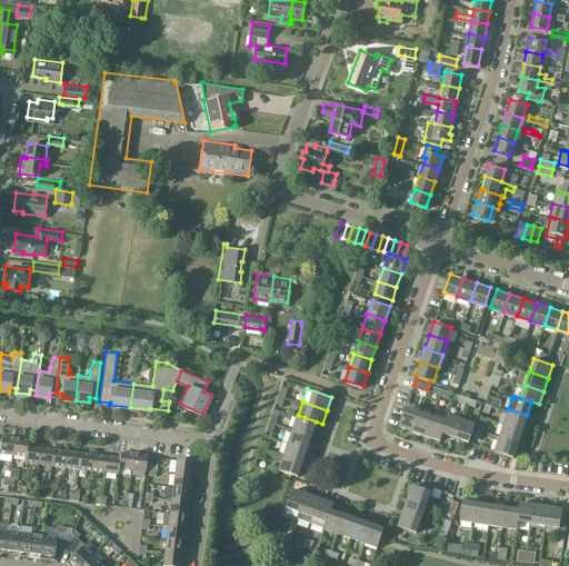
[(399,425),(413,429),(419,411),(406,406),(399,425)]
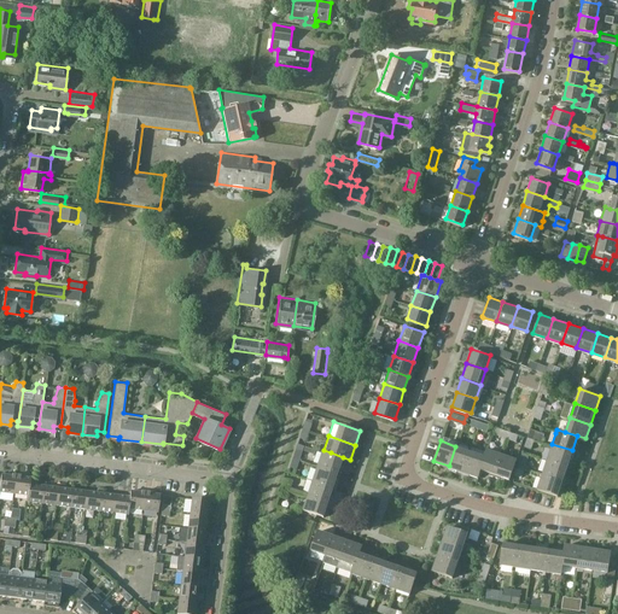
[(567,465),(572,450),(552,444),(547,458),(567,465)]
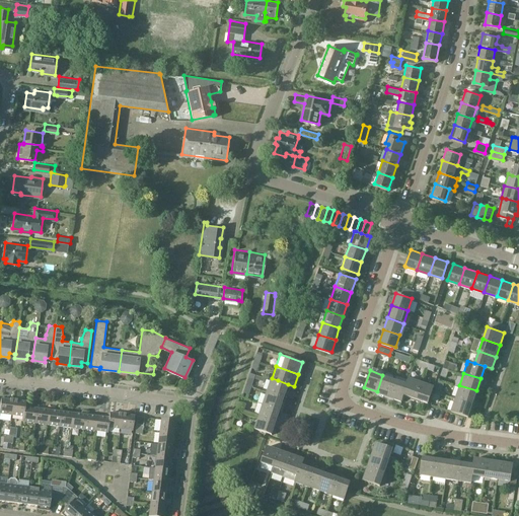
[(401,399),(403,393),(409,379),(396,374),(394,379),(388,395),(401,399)]
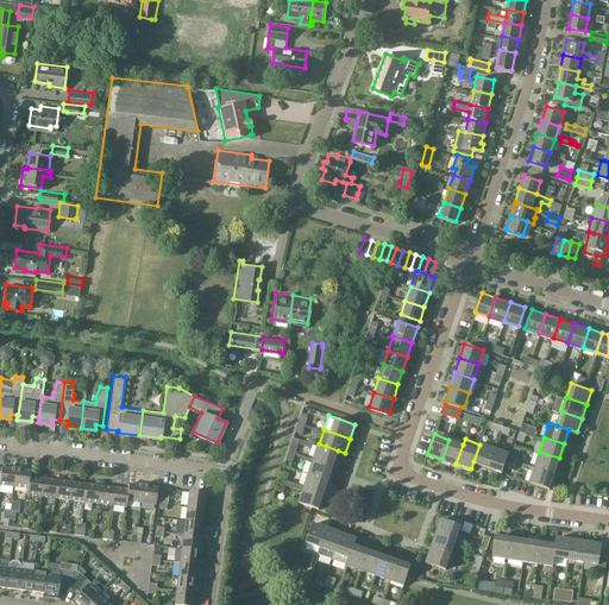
[(463,445),(449,440),(443,459),(456,464),(463,445)]
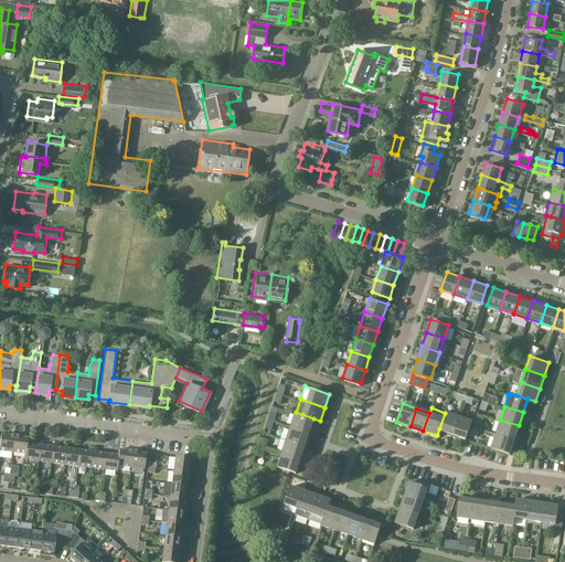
[(445,410),(445,413),(439,428),(452,433),(458,414),(445,410)]
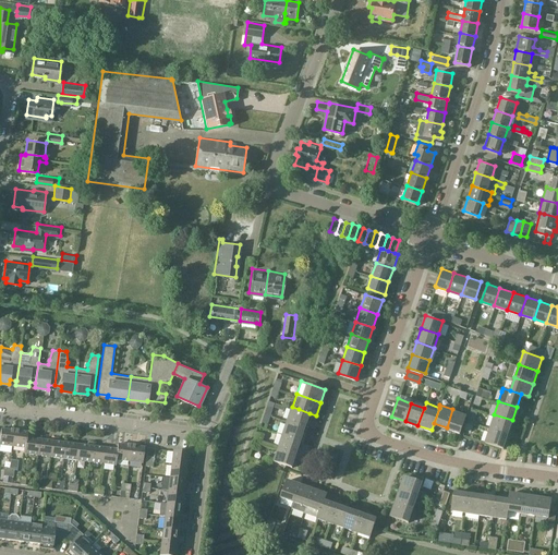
[(291,407),(287,420),(305,425),(310,413),(299,409),(292,407),(291,407)]
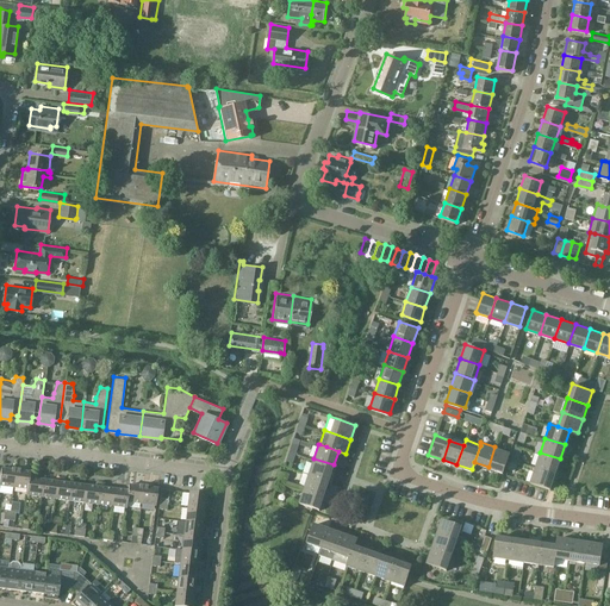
[(495,447),(489,467),(503,472),(510,451),(495,447)]
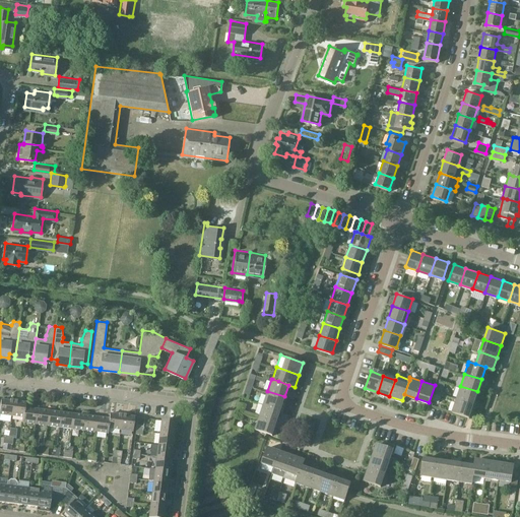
[(460,386),(456,398),(473,403),(477,391),(460,386)]
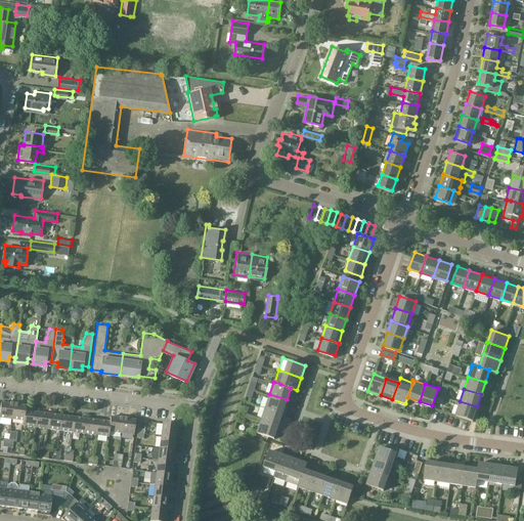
[(269,394),(265,406),(282,411),(287,399),(269,394)]
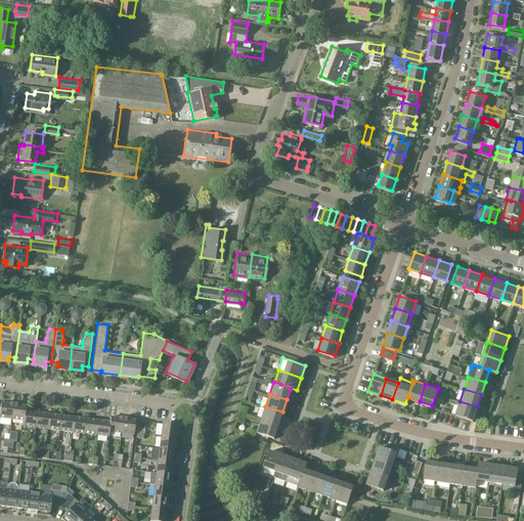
[(1,400),(0,405),(0,416),(11,417),(13,402),(1,400)]
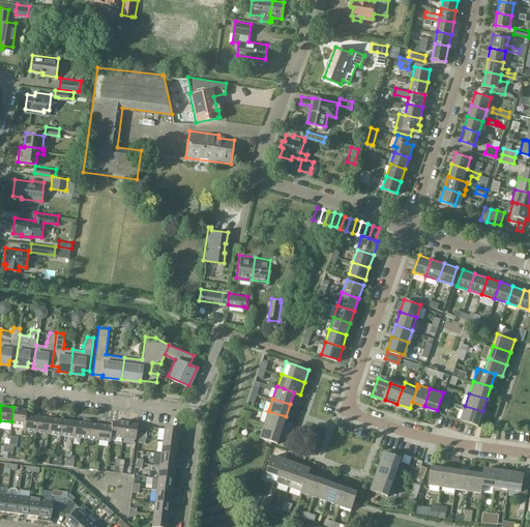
[(478,423),(482,411),(465,406),(461,418),(478,423)]
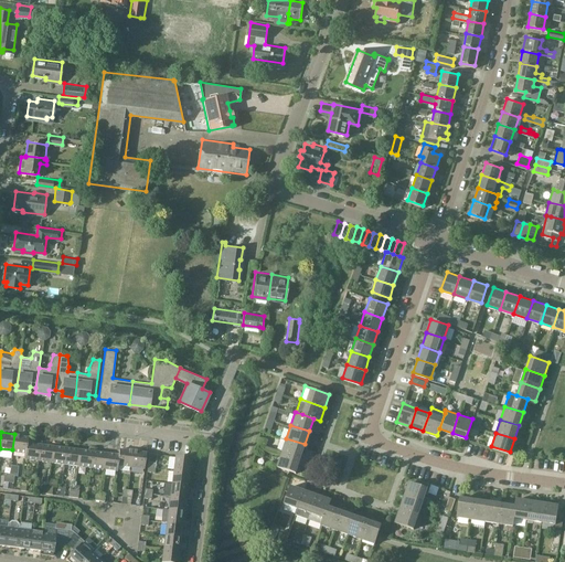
[(12,449),(25,452),(27,441),(28,442),(28,436),(14,434),(12,449)]
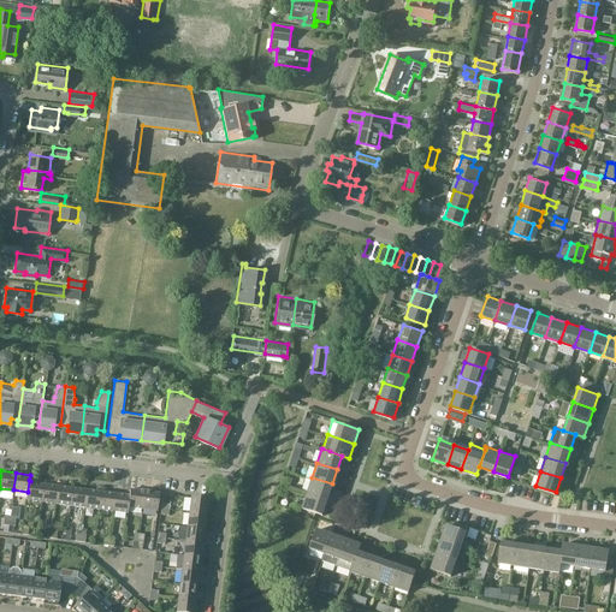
[(312,477),(307,492),(327,498),(332,483),(312,477)]
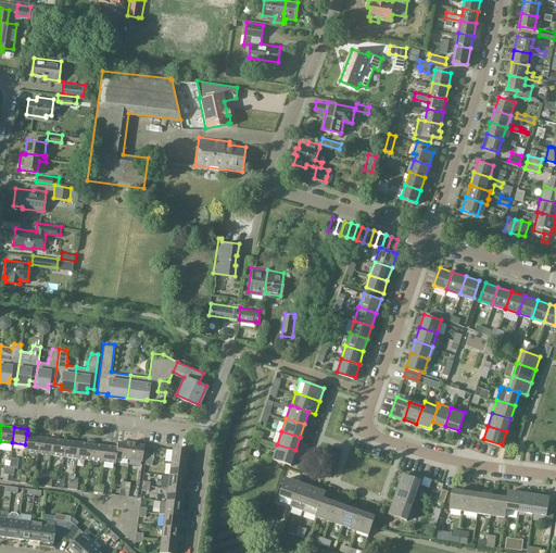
[(24,450),(38,452),(40,436),(27,435),(26,434),(25,444),(24,450)]
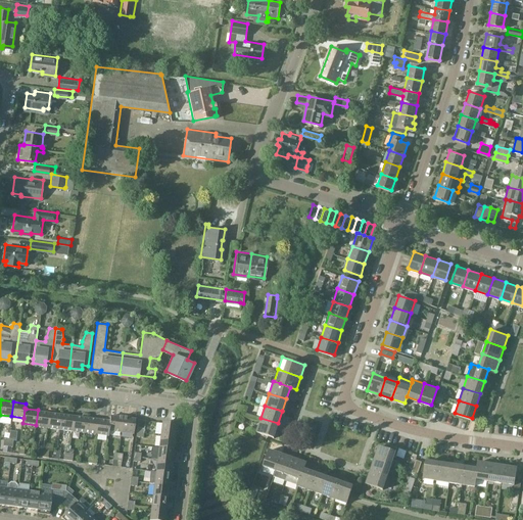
[(36,425),(47,426),(49,412),(38,410),(36,425)]
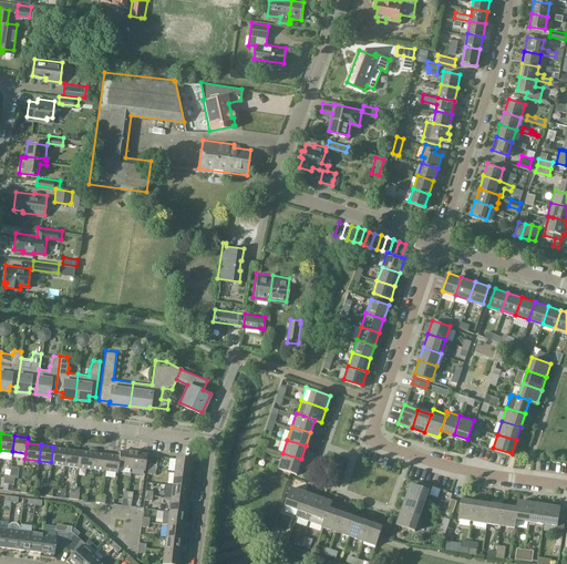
[(51,462),(64,464),(66,448),(53,447),(51,462)]
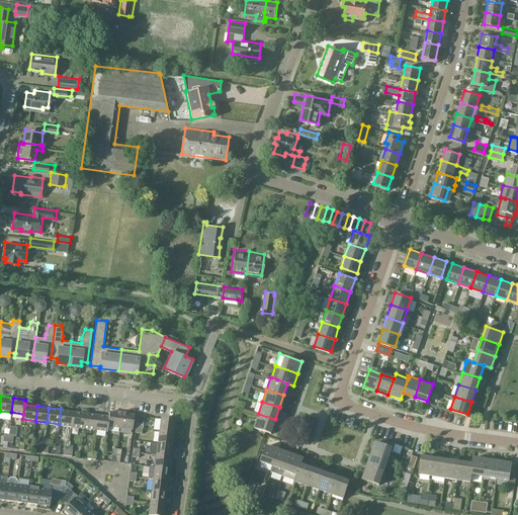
[(59,424),(71,425),(73,411),(61,409),(59,424)]
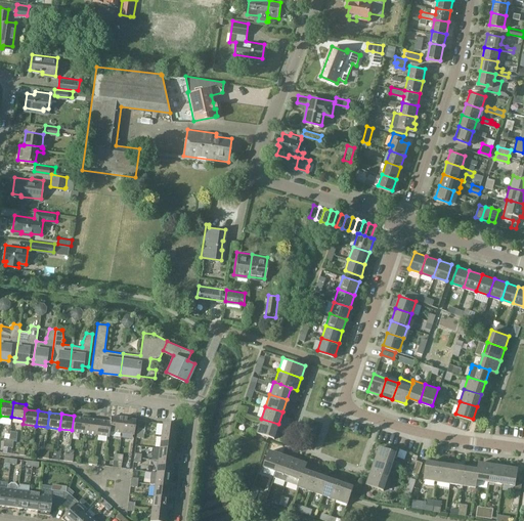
[(108,430),(121,431),(123,417),(111,415),(110,420),(108,430)]
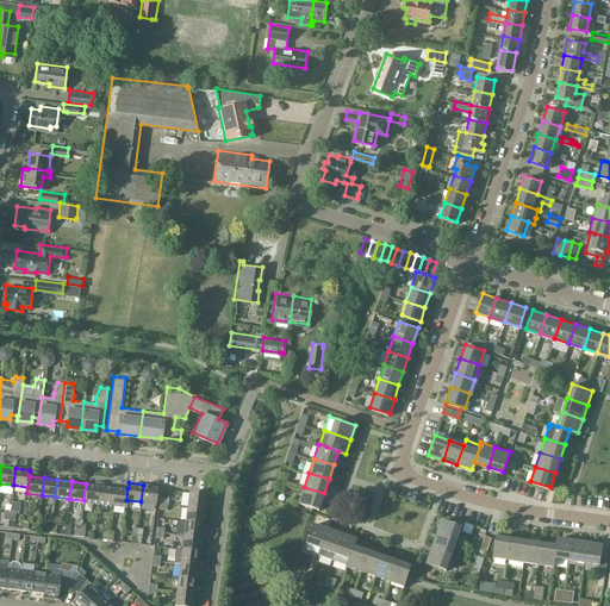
[(100,485),(86,483),(83,500),(99,503),(100,485)]
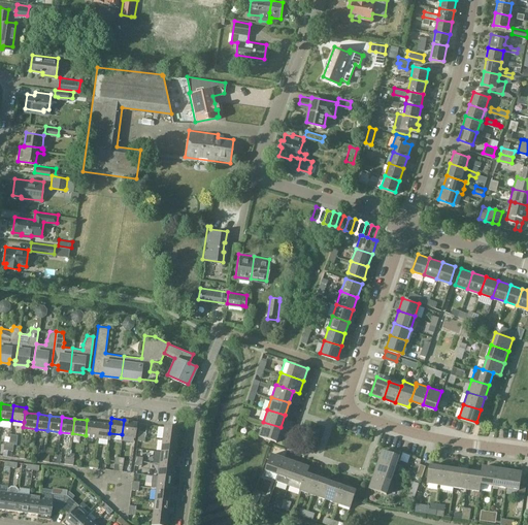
[(99,422),(87,420),(86,435),(97,436),(99,422)]
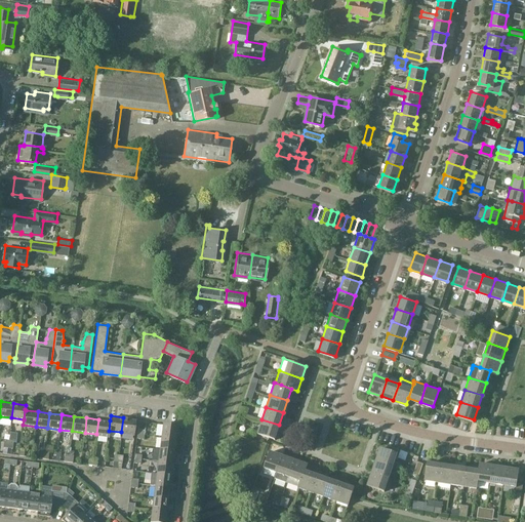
[(135,418),(123,417),(121,432),(133,434),(135,418)]
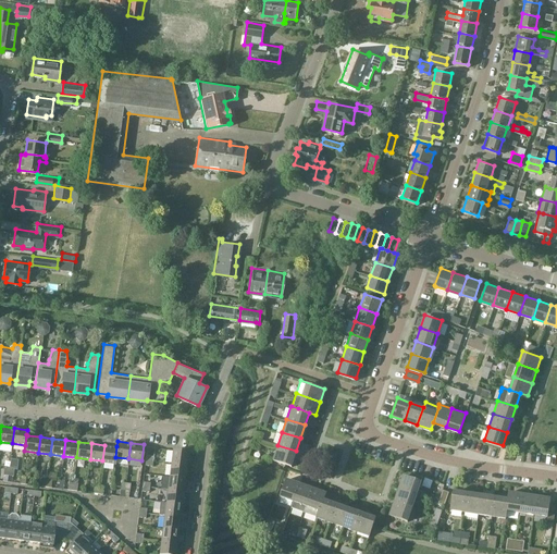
[(116,446),(104,445),(102,460),(115,463),(115,457),(116,446)]
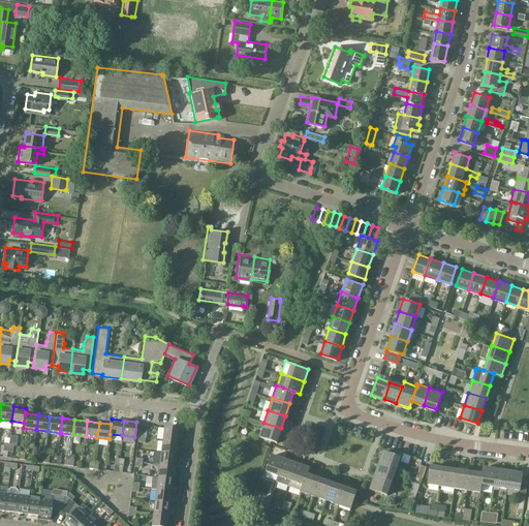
[(139,423),(137,435),(145,436),(147,424),(139,423)]
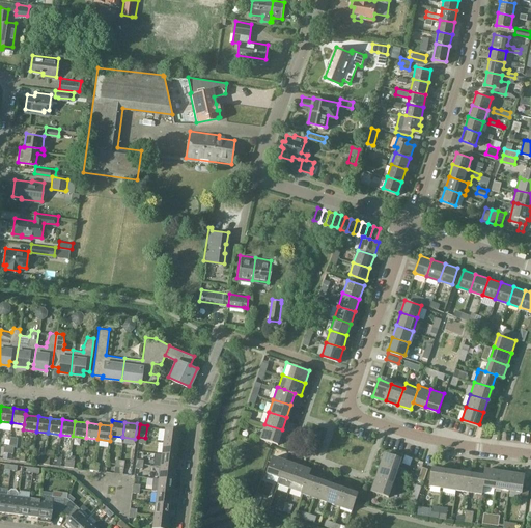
[(278,443),(282,429),(264,424),(260,437),(278,443)]
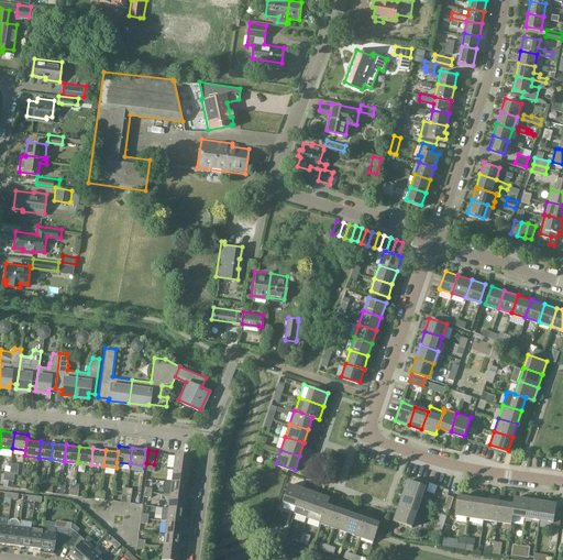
[(174,453),(173,467),(189,469),(191,456),(174,453)]
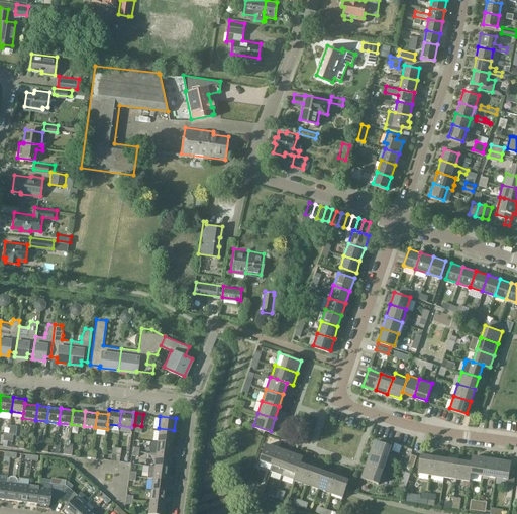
[(172,442),(174,430),(159,428),(157,440),(172,442)]
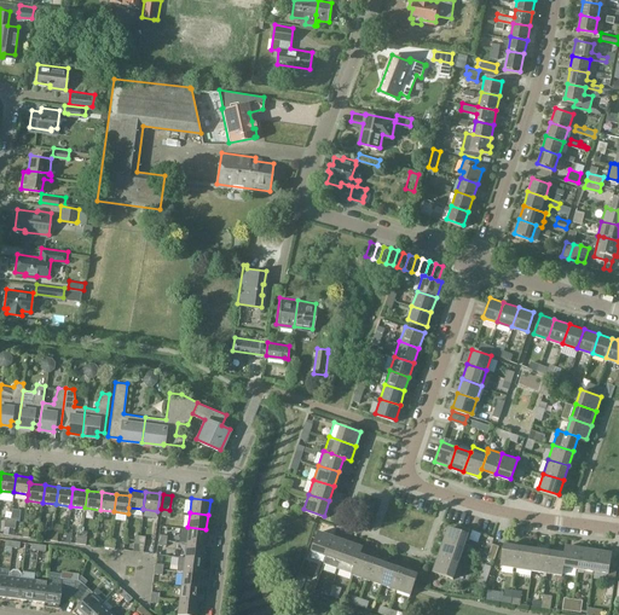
[(469,544),(466,541),(470,527),(458,523),(456,529),(449,526),(444,538),(443,540),(463,547),(464,549),(468,550),(469,544)]
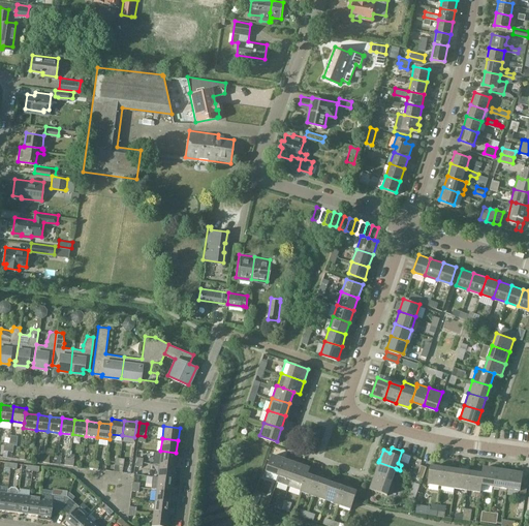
[(160,451),(159,463),(175,465),(176,453),(160,451)]
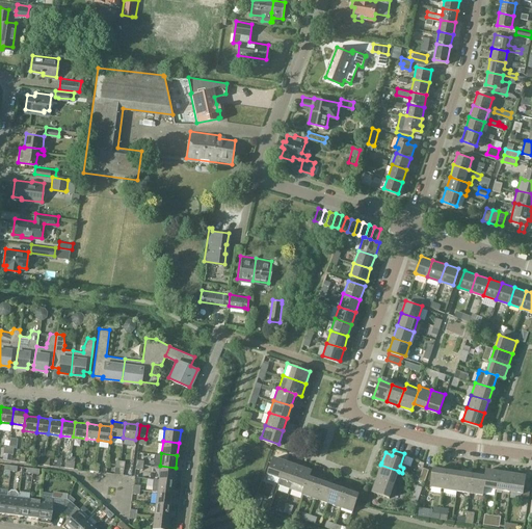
[(267,473),(281,477),(286,459),(273,455),(267,473)]
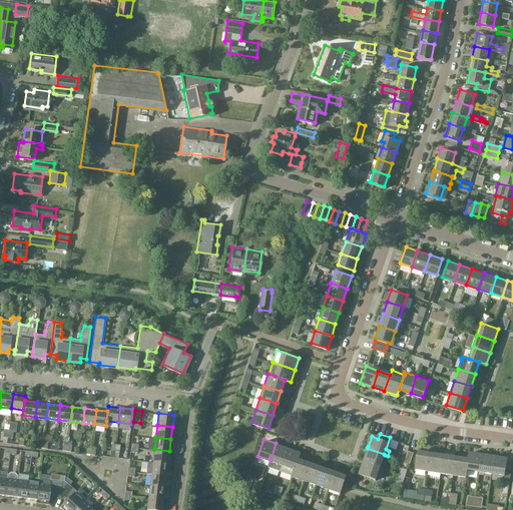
[(269,465),(281,469),(288,447),(276,443),(271,460),(269,465)]
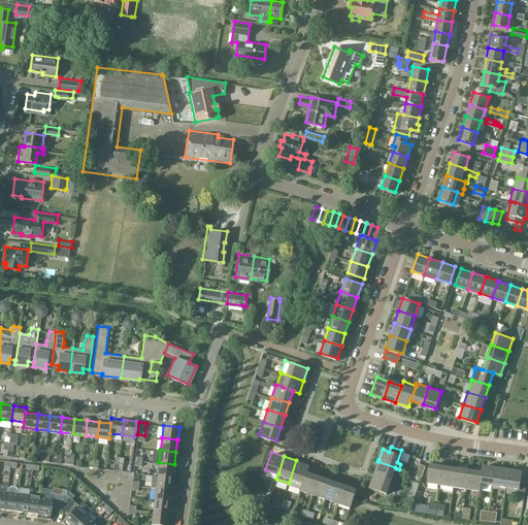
[(309,465),(296,460),(289,483),(300,487),(306,471),(309,465)]
